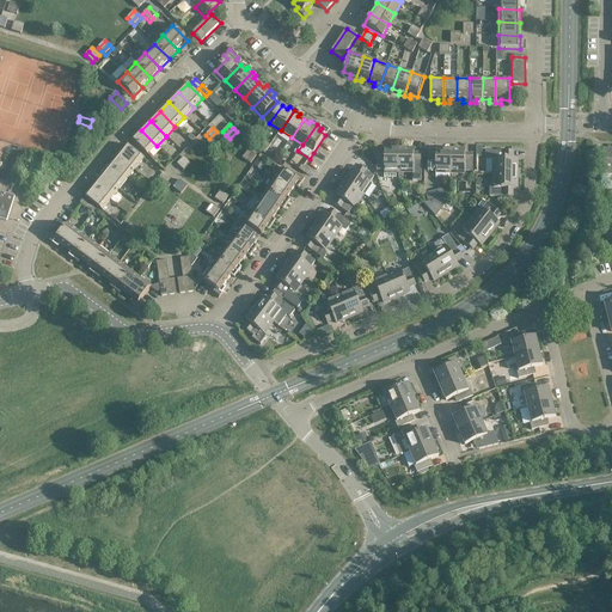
[(157,146),(141,130),(133,140),(147,154),(157,146)]
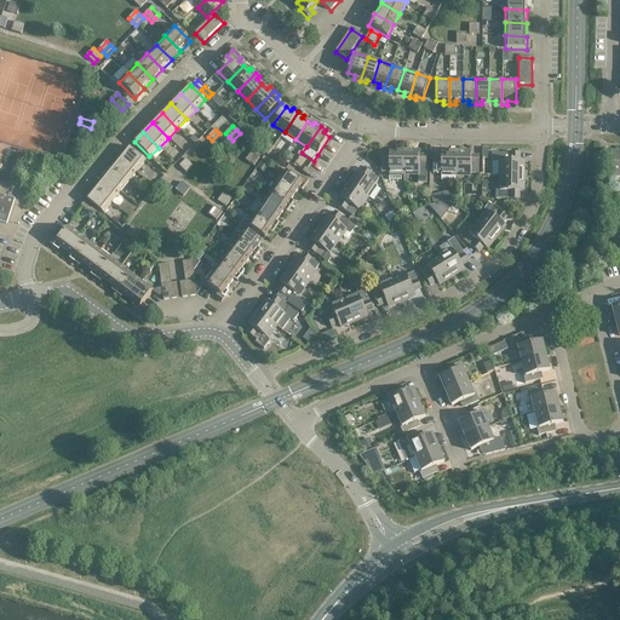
[(216,143),(223,136),(219,133),(212,141),(216,143)]
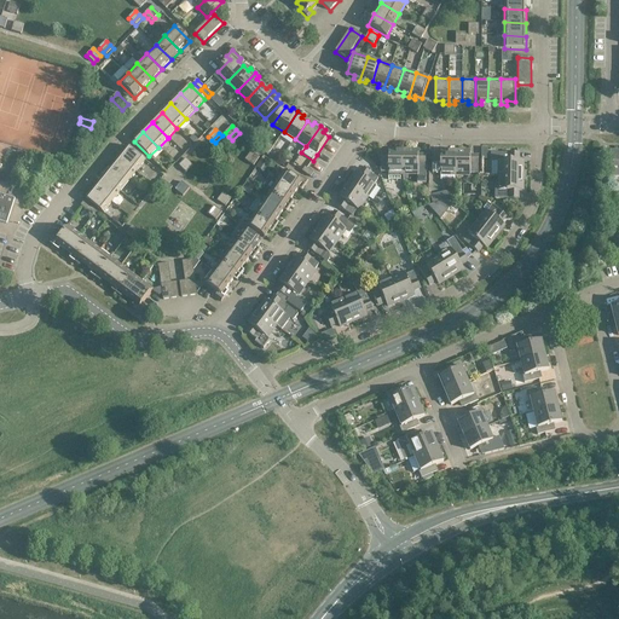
[(265,142),(259,150),(264,154),(270,144),(265,142)]
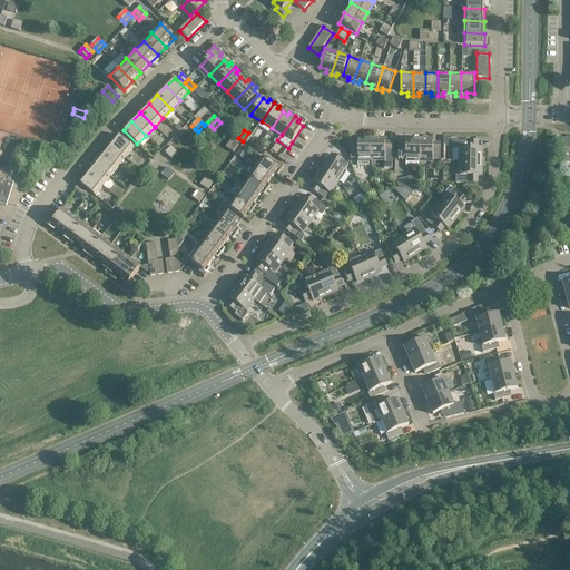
[(246,144),(252,136),(248,133),(243,141),(246,144)]
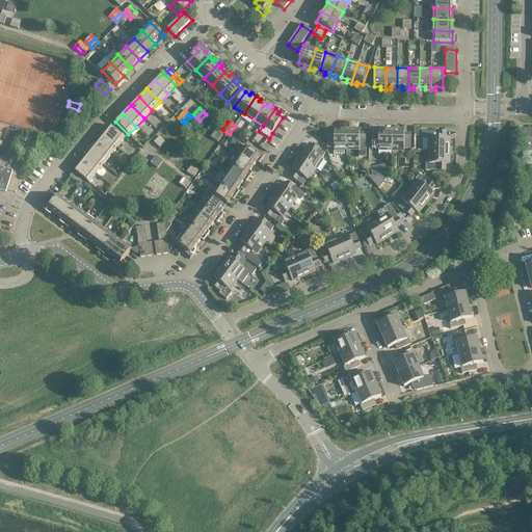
[(125,138),(110,127),(103,135),(117,148),(125,138)]
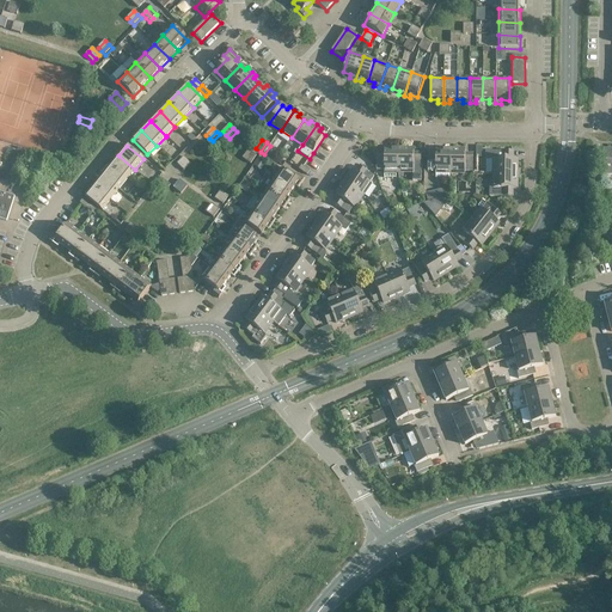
[(384,172),(385,172),(385,175),(397,175),(397,172),(398,172),(399,150),(384,150),(384,153),(383,154),(377,154),(377,171),(384,171),(384,172)]
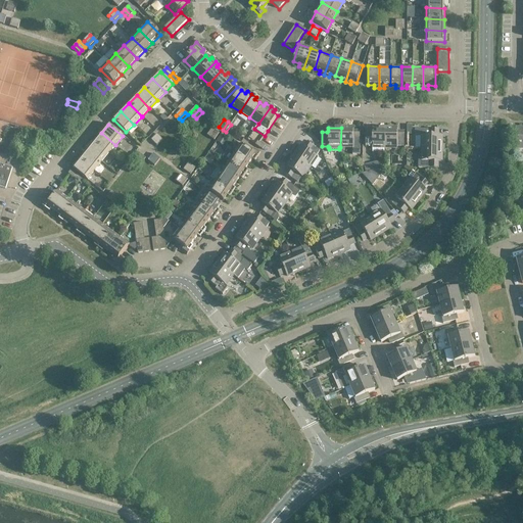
[(353,128),(341,128),(340,147),(352,147),(352,154),(360,154),(361,133),(354,133),(353,131),(353,128)]
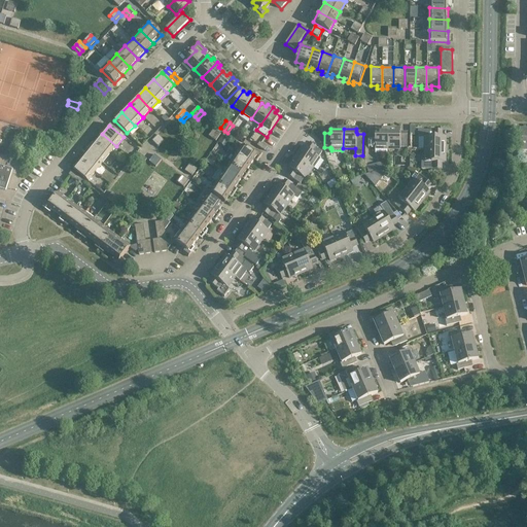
[(217,132),(214,130),(209,137),(212,139),(217,132)]
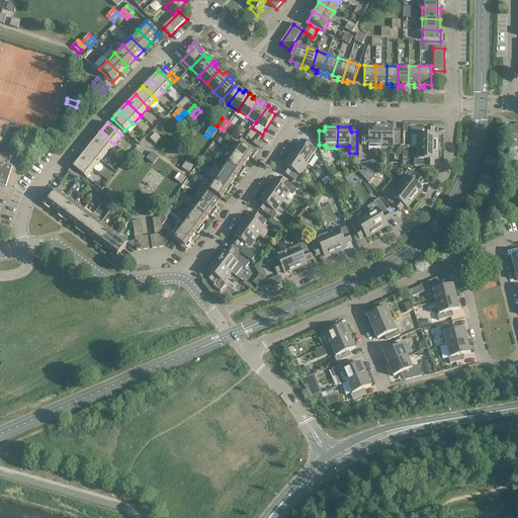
[(368,146),(380,147),(381,127),(368,127),(368,131),(367,132),(362,132),(362,145),(368,145),(368,146)]
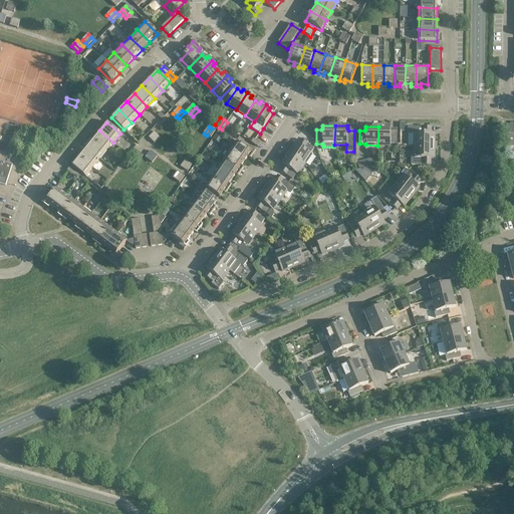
[(391,126),(378,126),(377,146),(391,146),(391,145),(397,145),(397,131),(392,131),(391,130),(391,126)]
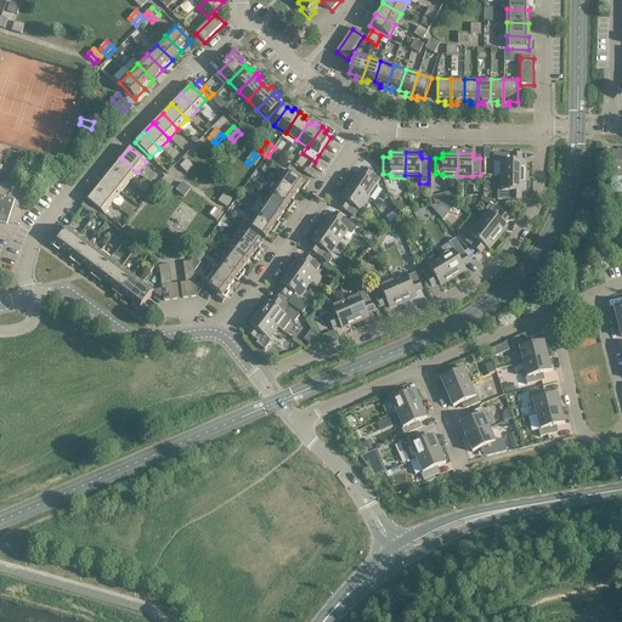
[(502,163),(502,177),(525,177),(525,163),(521,163),(520,160),(520,154),(493,154),(493,163),(502,163)]
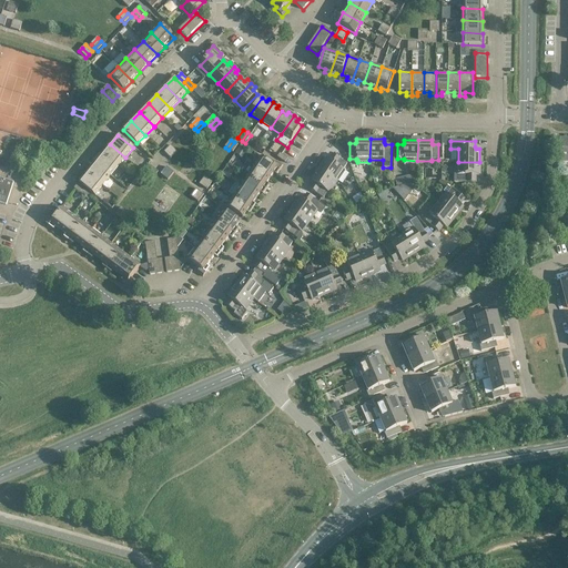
[(233,153),(237,145),(234,142),(229,150),(233,153)]
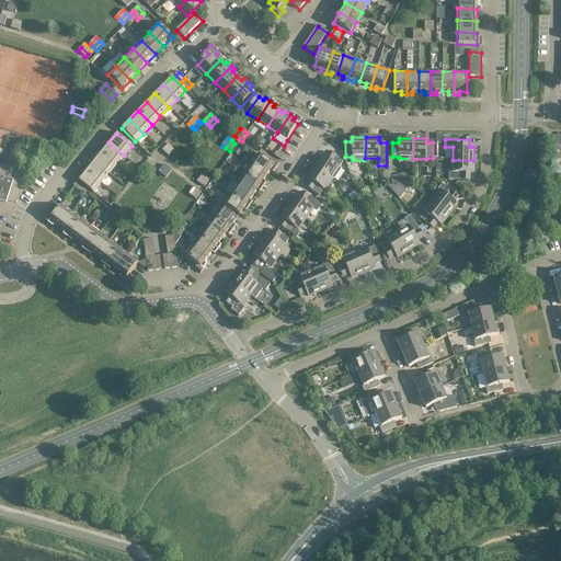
[(124,156),(109,142),(101,152),(116,164),(124,156)]
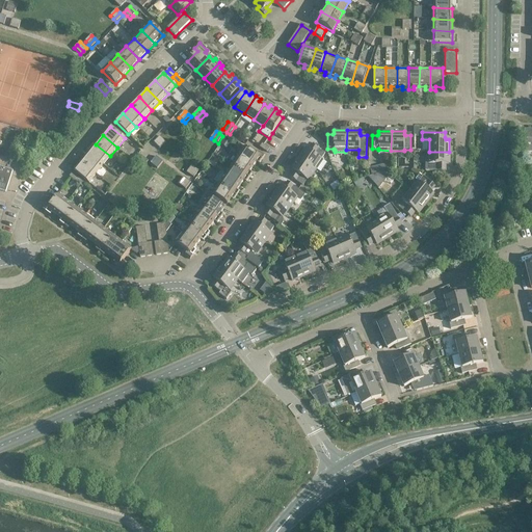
[(163,139),(160,136),(154,142),(157,145),(163,139)]
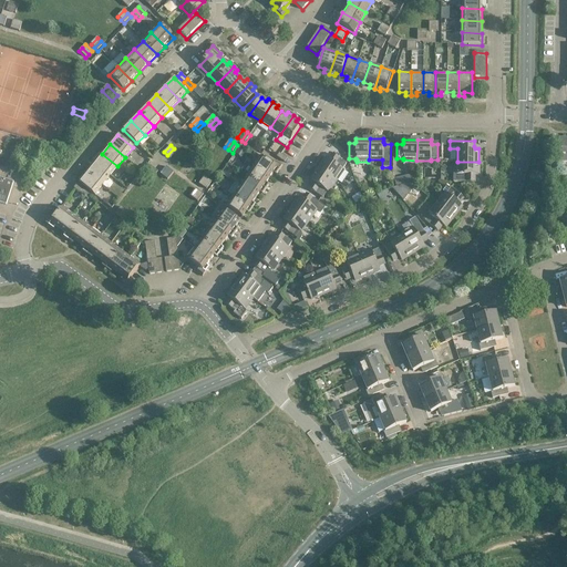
[(177,152),(174,148),(167,155),(171,158),(177,152)]
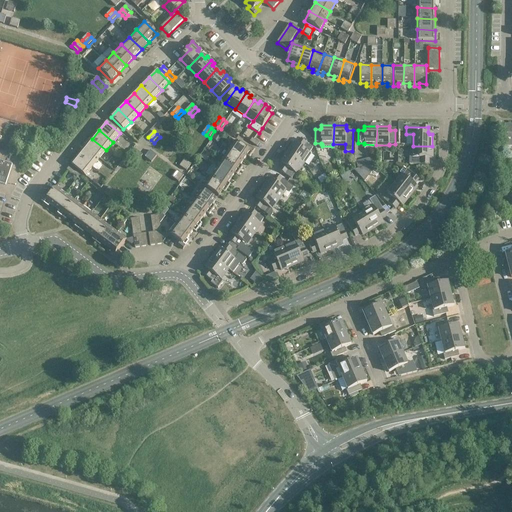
[(106,150),(92,139),(85,147),(99,159),(106,150)]
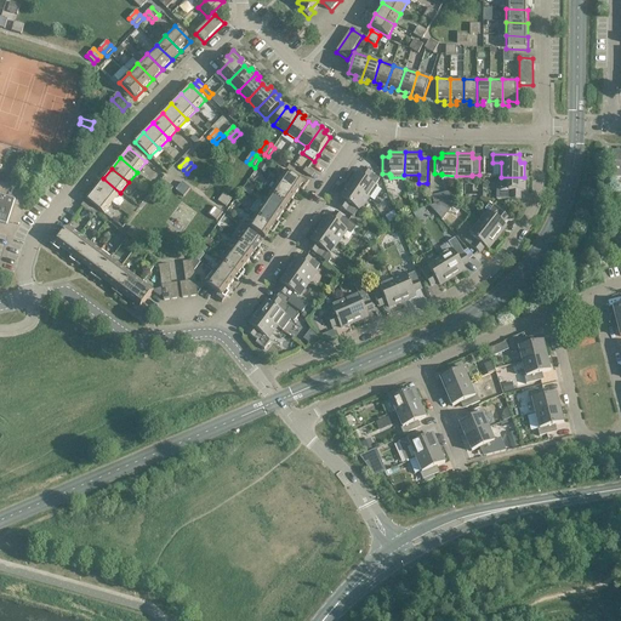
[(306,169),(303,172),(312,178),(314,174),(306,169)]
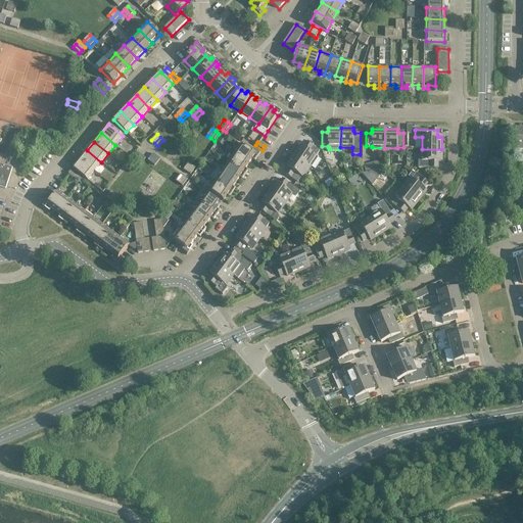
[(300,146),(293,157),(310,168),(317,157),(316,156),(320,151),(308,143),(305,148),(303,148),(300,146)]
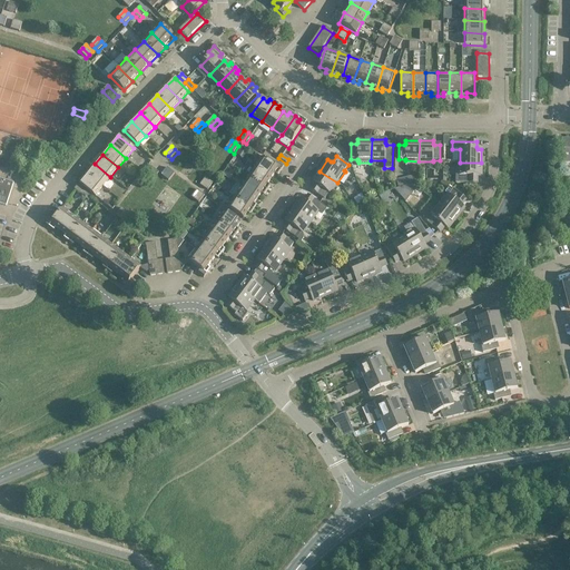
[(275,166),(262,157),(255,168),(272,179),(275,174),(277,176),(284,166),(278,163),(275,166)]
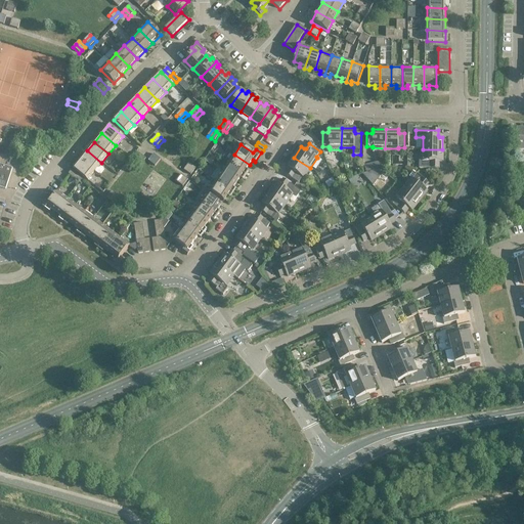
[(442,149),(423,149),(423,161),(419,161),(419,169),(437,169),(437,164),(439,162),(442,162),(442,149)]
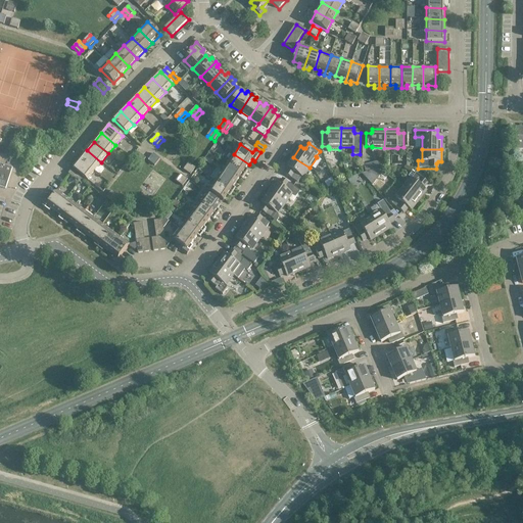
[(101,162),(87,150),(80,159),(94,172),(101,162)]
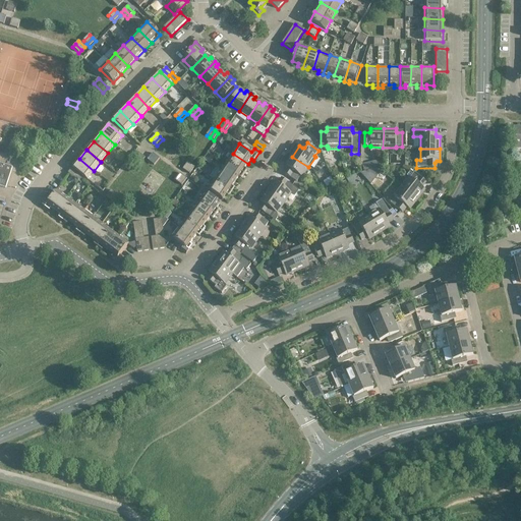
[(222,160),(227,162),(244,175),(247,170),(245,169),(248,164),(233,154),(228,151),(222,160)]
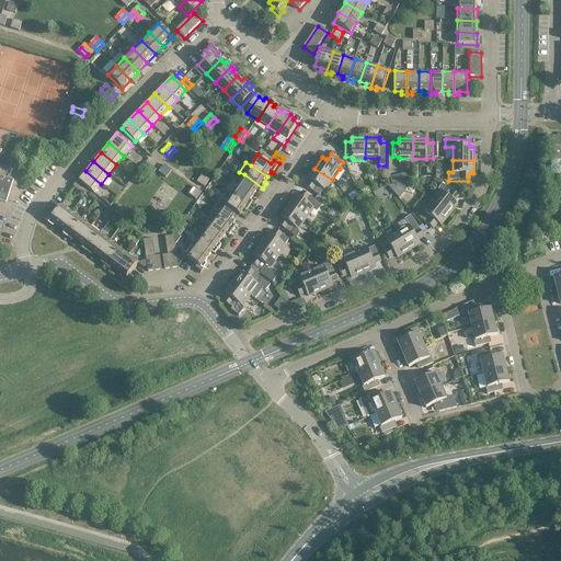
[(149,164),(144,171),(147,174),(152,168),(149,164)]
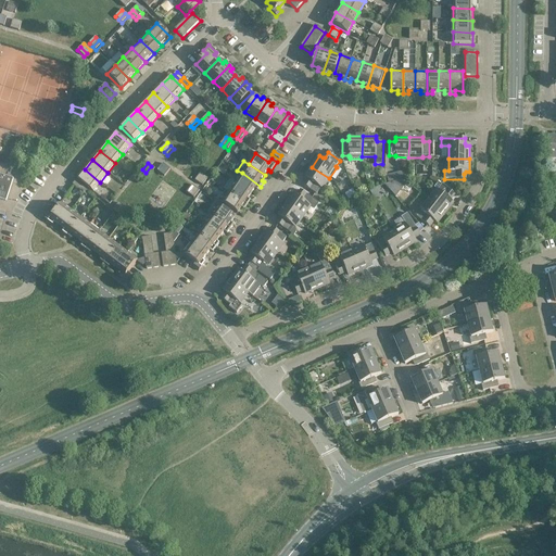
[(171,169),(163,164),(160,167),(167,173),(171,169)]
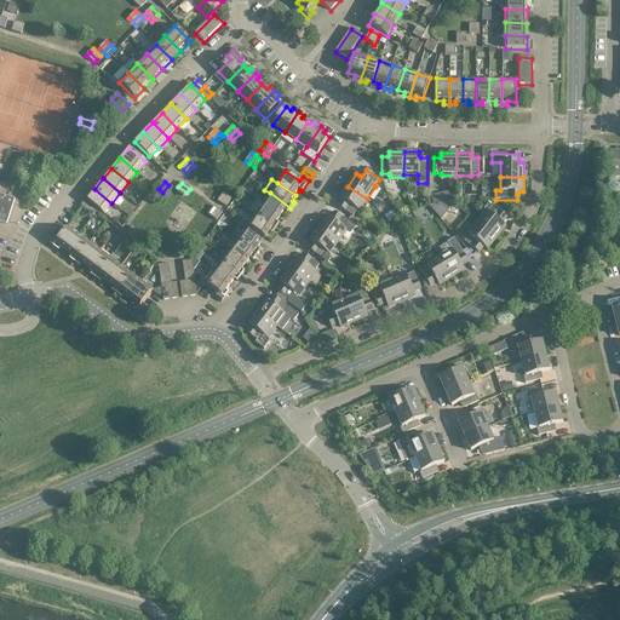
[(168,185),(162,193),(166,196),(173,188),(168,185)]
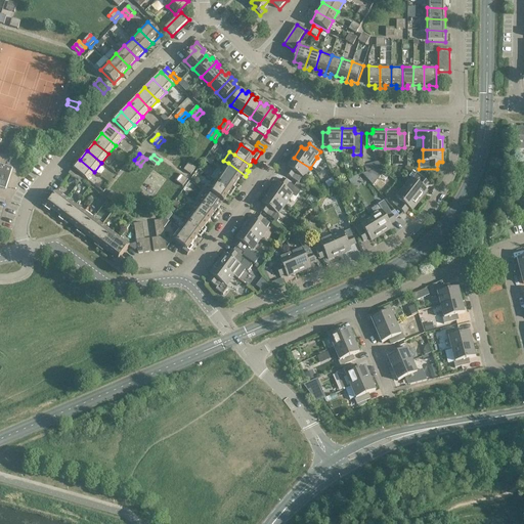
[(148,161),(155,167),(158,163),(150,158),(148,161)]
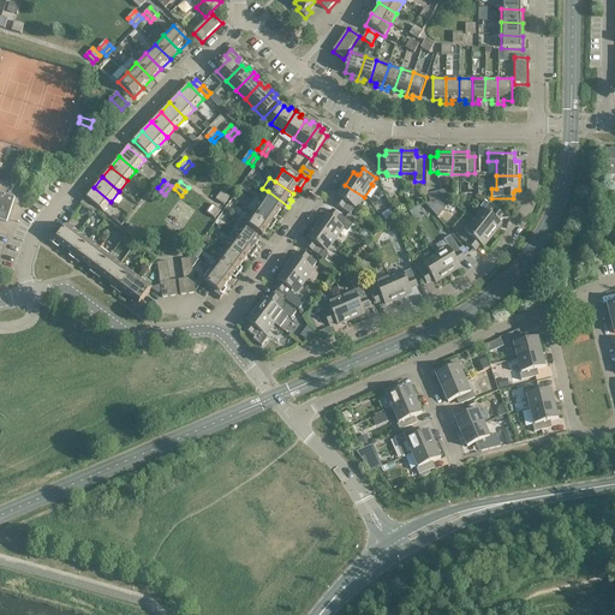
[(364,197),(345,185),(338,197),(340,198),(340,201),(336,207),(351,215),(354,209),(356,209),(364,197)]
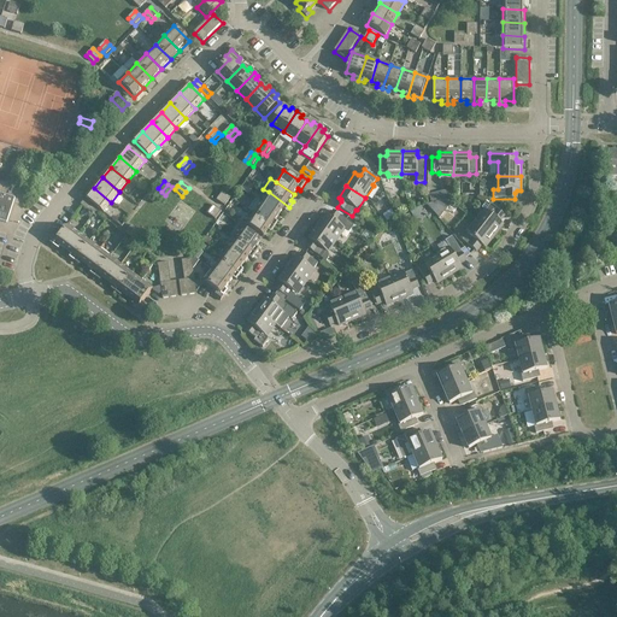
[(111,203),(94,188),(86,199),(103,212),(111,203)]
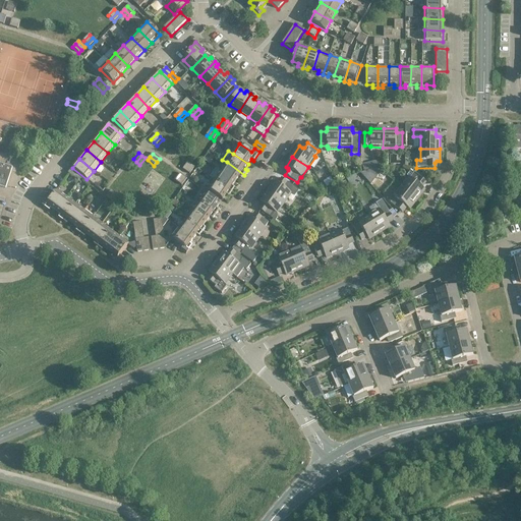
[(244,175),(227,162),(220,171),(235,182),(239,177),(241,179),(244,175)]
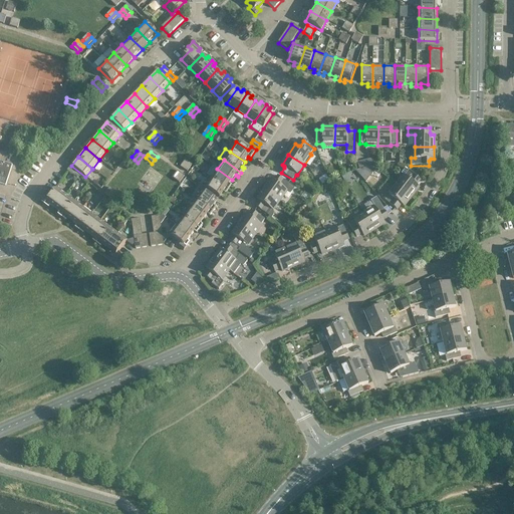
[(185,161),(183,164),(190,169),(192,165),(186,161),(185,161)]
